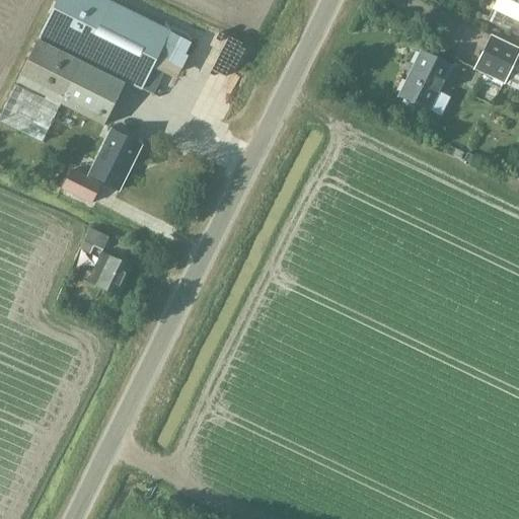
[(168,31),(104,0),(55,0),(0,112),(0,123),(40,143),(59,104),(101,127),(124,82),(151,95),(162,73),(150,67),(168,31)]
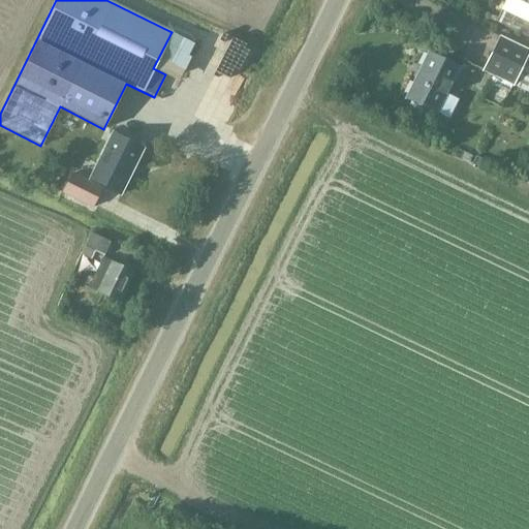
[(500,10),(495,22),(528,37),(528,0),(505,0),(501,10),(500,10)]
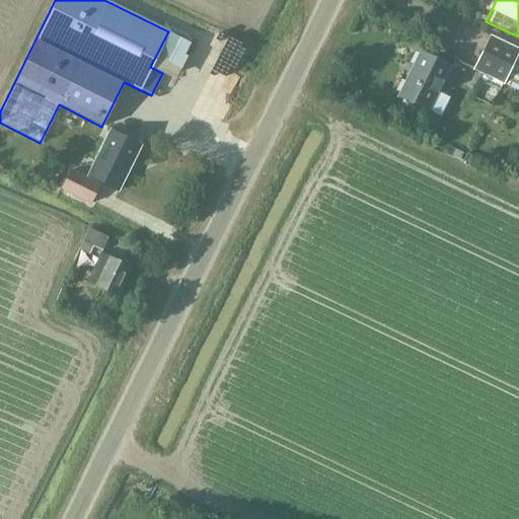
[(472,70),(502,84),(503,85),(518,52),(518,50),(490,36),(472,70)]
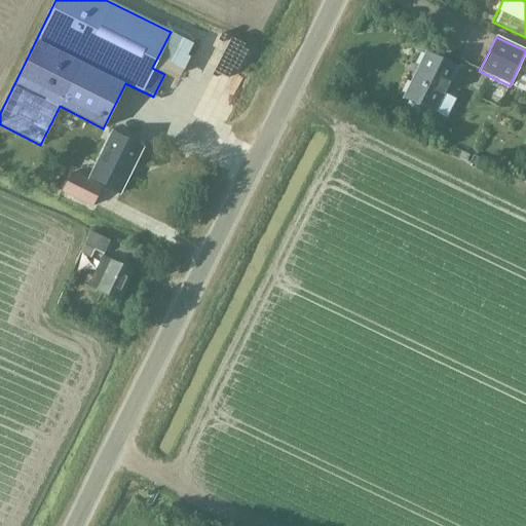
[(425,53),(403,99),(435,113),(456,69),(425,53)]
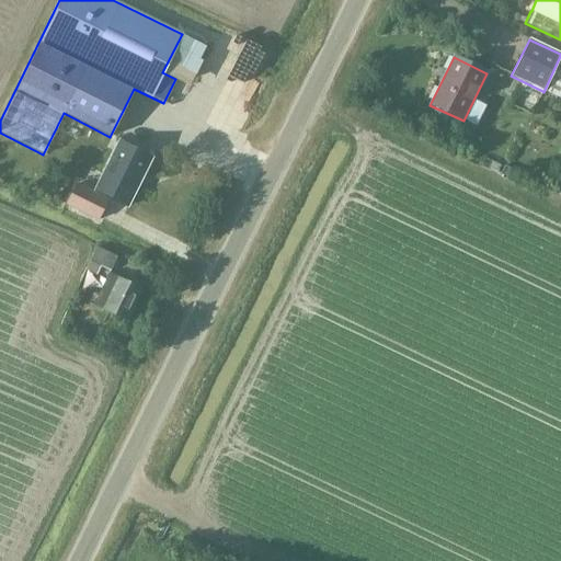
[(118,142),(94,191),(126,207),(150,158),(118,142)]
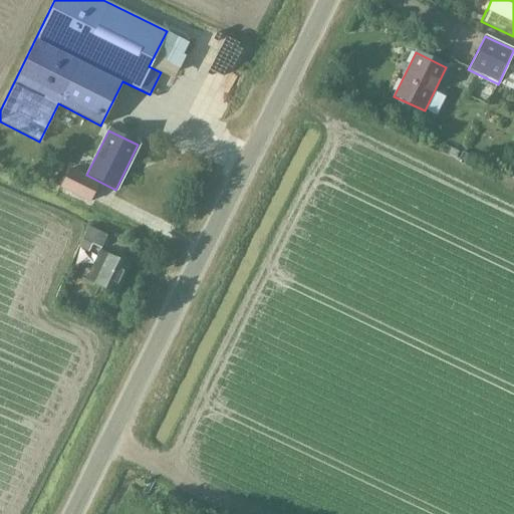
[(89,203),(98,185),(68,169),(59,188),(89,203)]
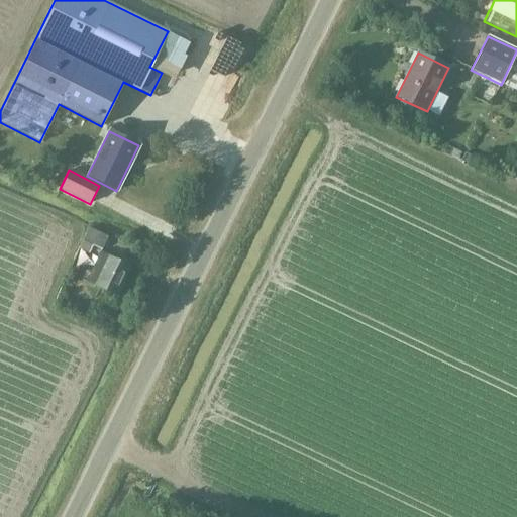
[(87,228),(78,248),(88,253),(91,246),(100,250),(107,237),(87,228)]
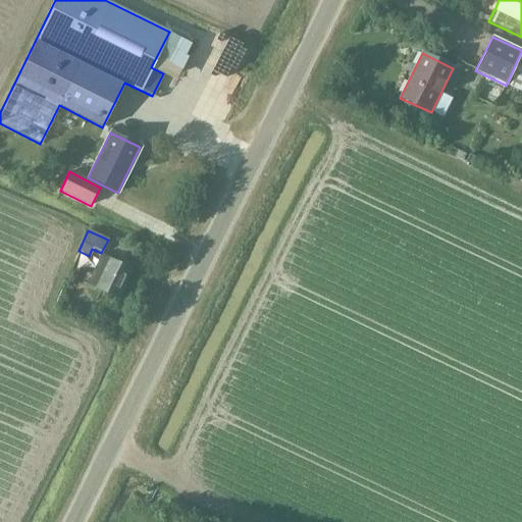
[(108,260),(100,256),(86,283),(115,298),(129,269),(109,259),(108,260)]
